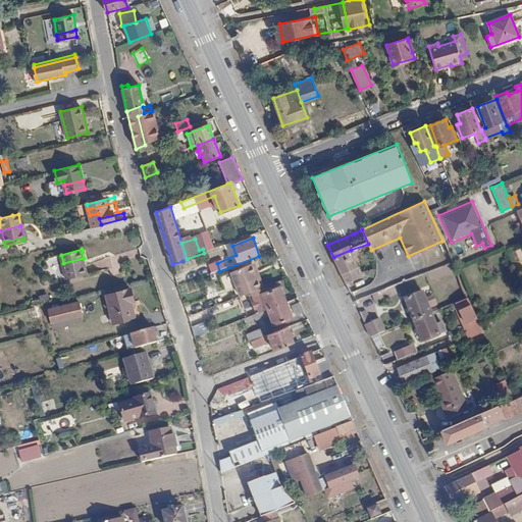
[(351,250),(333,257),(346,283),(362,276),(351,250)]
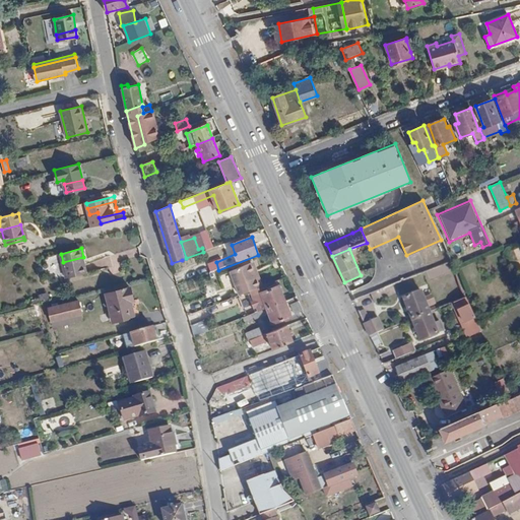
[(86,267),(83,257),(63,262),(65,272),(86,267)]
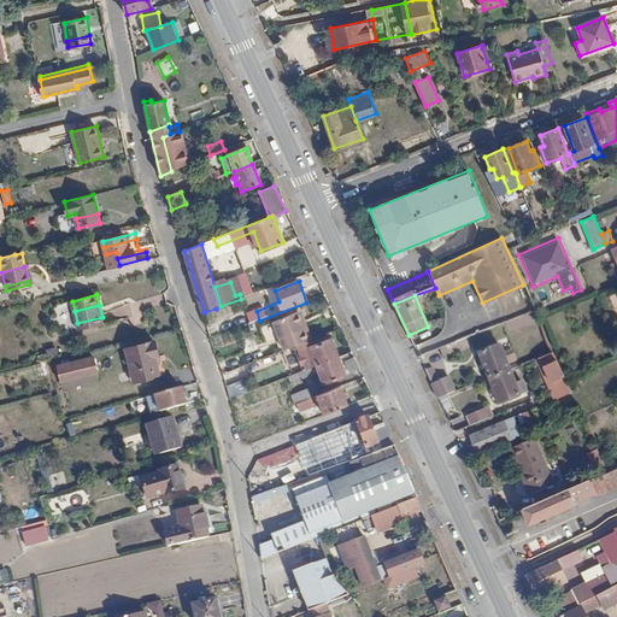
[(204,312),(205,319),(217,315),(216,309),(204,312)]
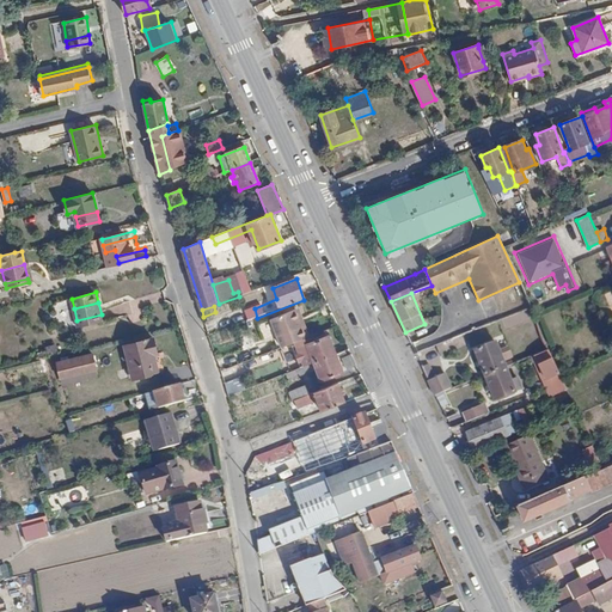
[(298,310),(294,311),(300,328),(304,326),(298,310)]
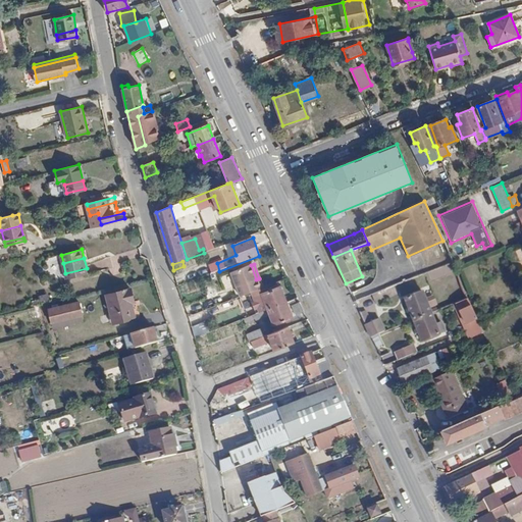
[(230,273),(240,298),(251,293),(259,290),(263,289),(259,278),(256,279),(251,265),(230,273)]
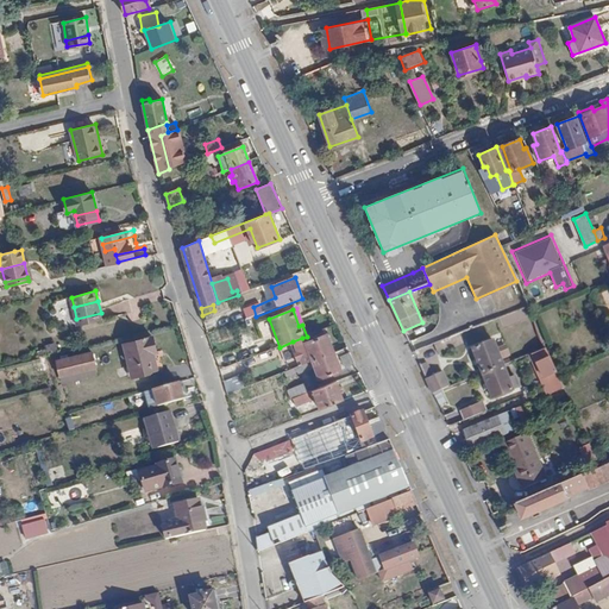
[(102,319),(101,313),(76,319),(79,325),(102,319)]
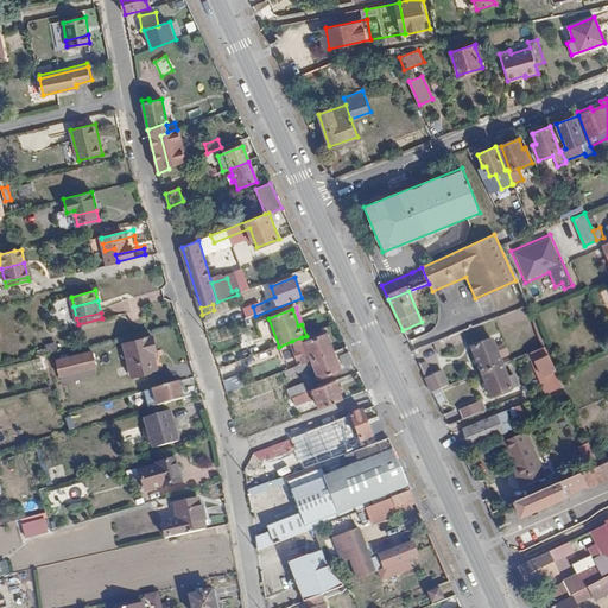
[(125,342),(133,374),(158,368),(153,349),(158,348),(153,335),(125,342)]
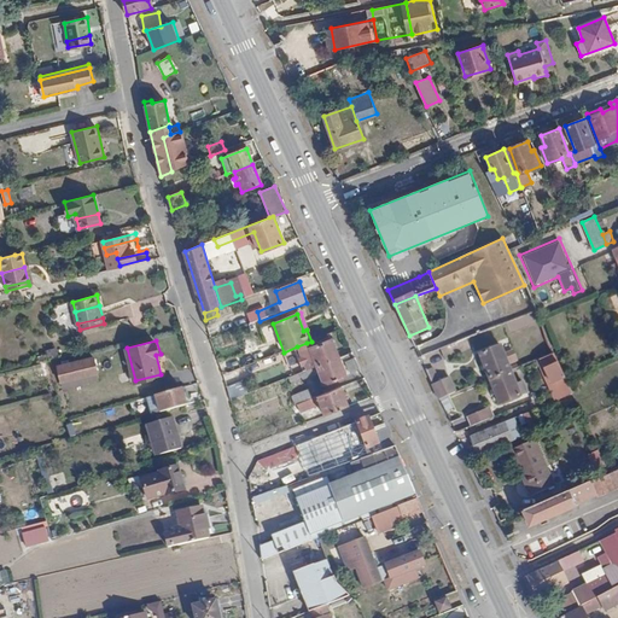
[(295,351),(303,373),(315,368),(338,360),(330,342),(309,349),(298,351),(298,350),(295,351)]
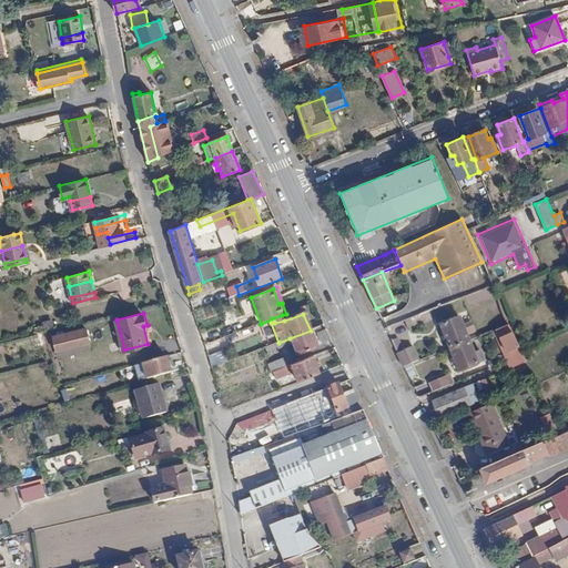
[(440,325),(449,348),(469,341),(460,317),(440,325)]
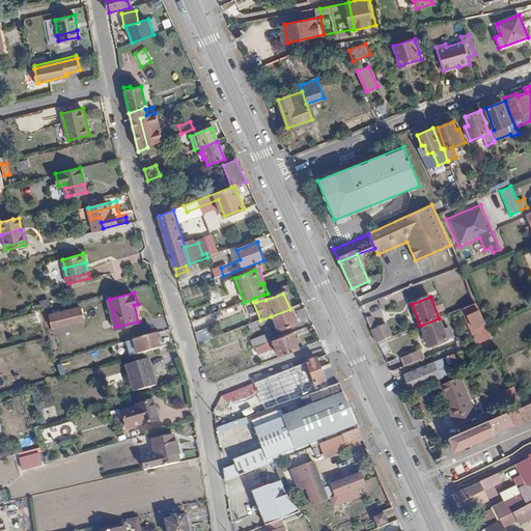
[(491,337),(487,329),(475,303),(464,308),(478,342),(491,337)]
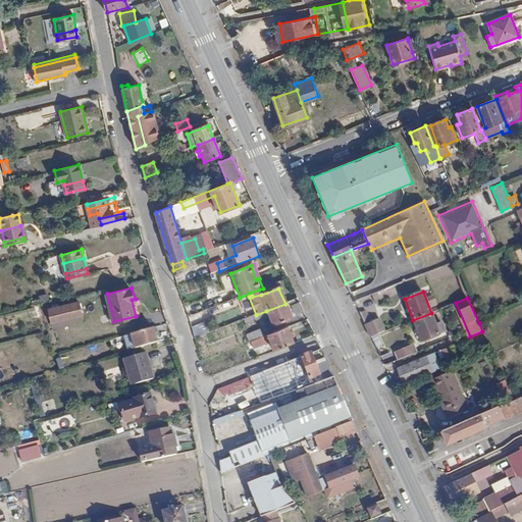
[(220,311),(239,304),(237,299),(218,306),(220,311)]
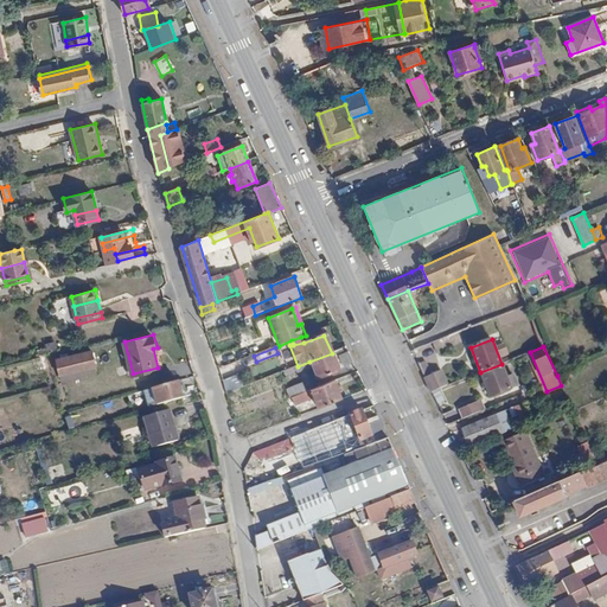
[(95,368),(91,352),(56,359),(59,376),(95,368)]
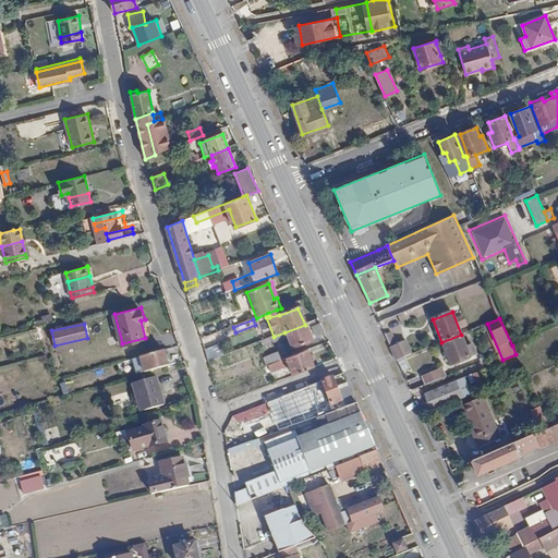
[(305,325),(284,332),(291,349),(312,340),(305,325)]
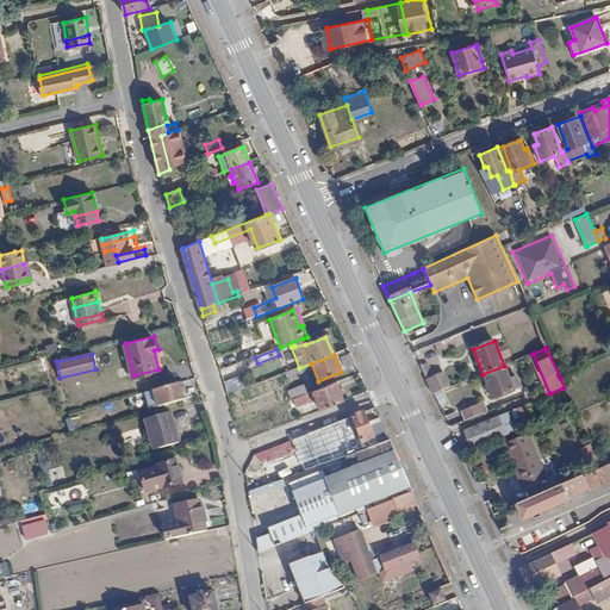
[(348,369),(355,367),(349,355),(342,358),(348,369)]
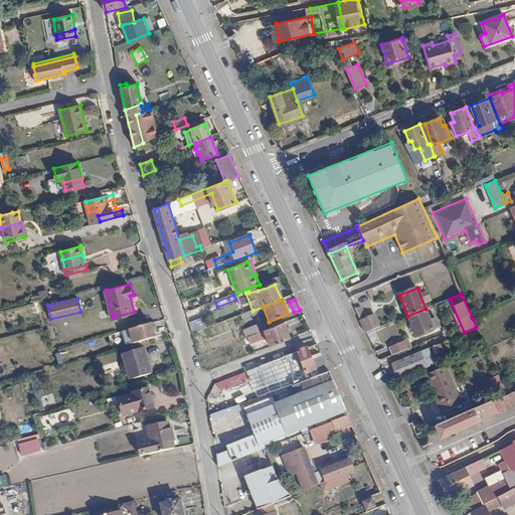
[(360,306),(354,308),(365,333),(379,327),(373,314),(365,318),(360,306)]
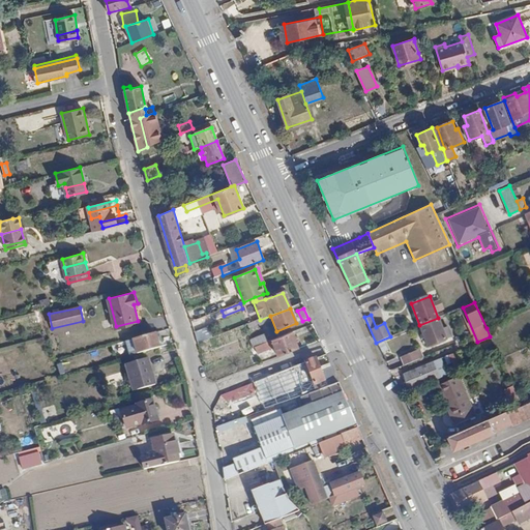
[(438,318),(419,325),(428,347),(447,340),(446,339),(451,336),(448,329),(444,331),(438,318)]
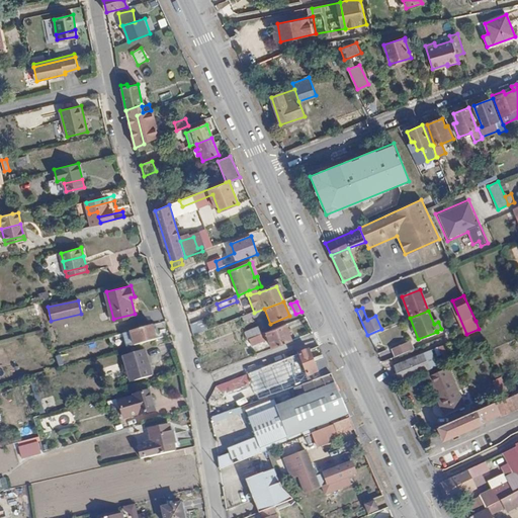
[(204,319),(190,323),(193,334),(207,330),(204,319)]
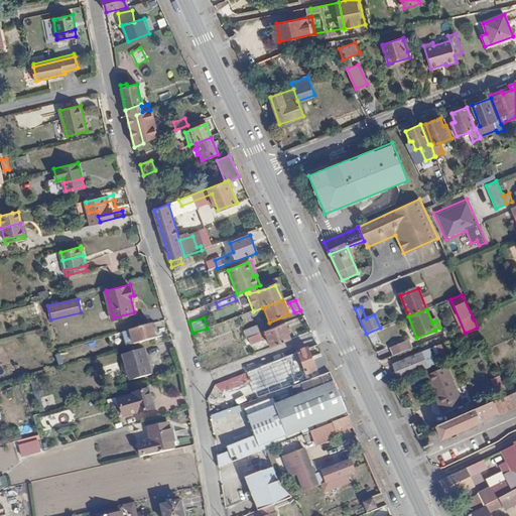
[(161,337),(157,321),(131,329),(135,344),(161,337)]
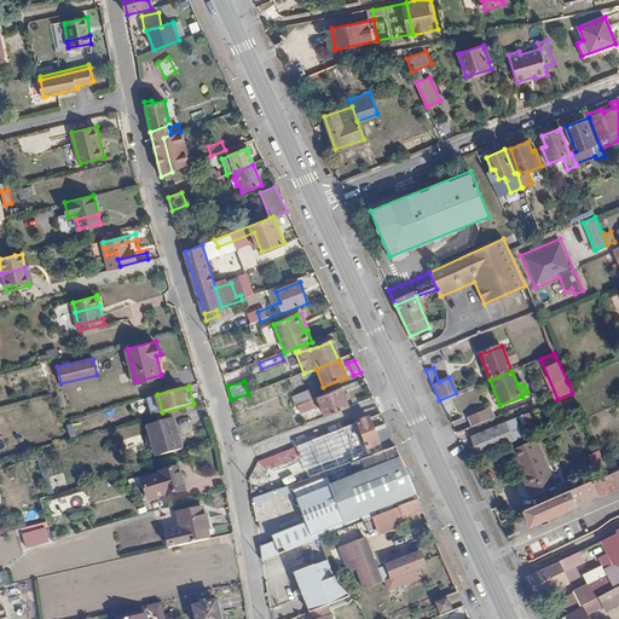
[(323,418),(348,408),(341,388),(295,406),(299,416),(319,408),(323,418)]
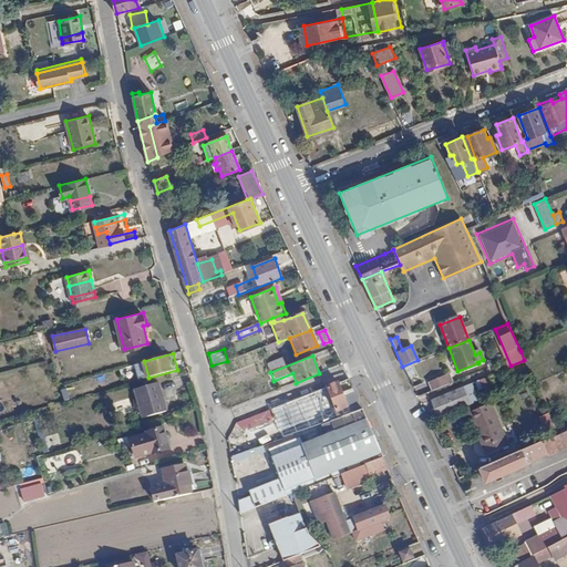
[(140,380),(146,378),(142,363),(135,364),(140,380)]
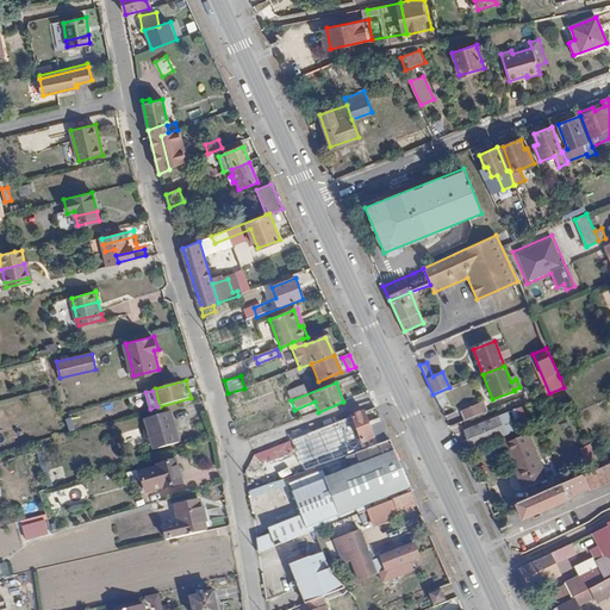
[(485,402),(461,411),(466,422),(489,411),(485,402)]
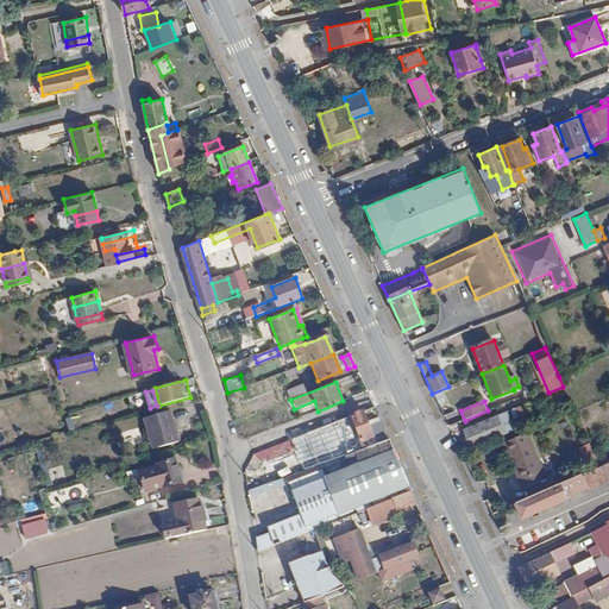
[(156,428),(180,421),(176,409),(152,415),(156,428)]
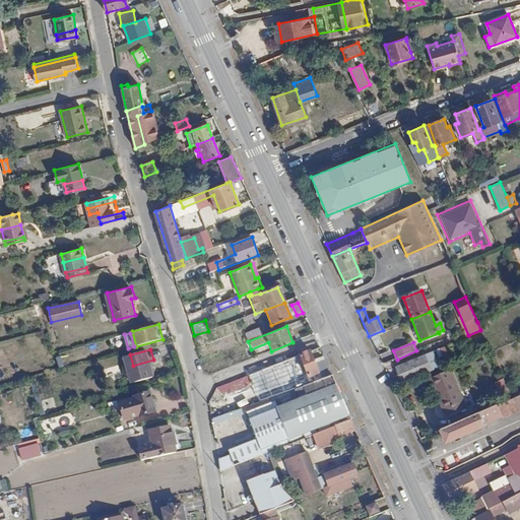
[(317,374),(315,366),(310,352),(299,356),(307,378),(317,374)]
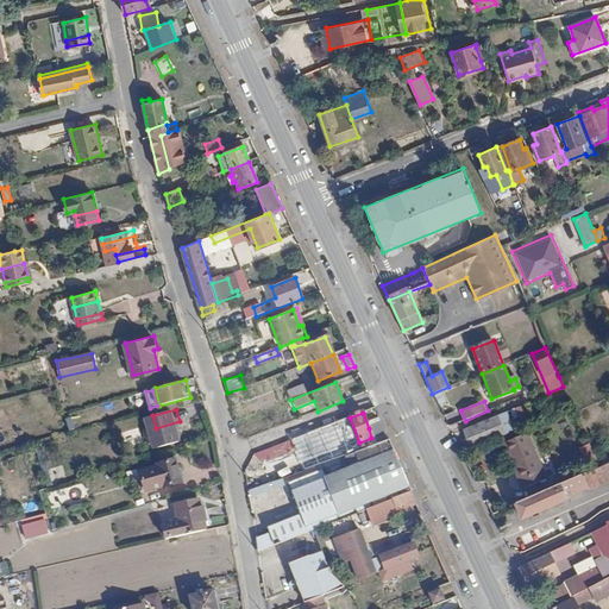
[(497,416),(464,429),(471,450),(504,435),(497,416)]
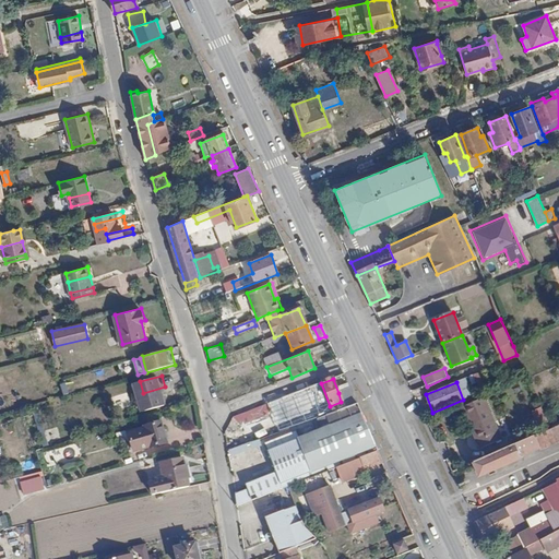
[(278,433),(317,419),(356,405),(348,389),(339,393),(341,402),(330,406),(321,383),(269,404),(272,413),(278,433)]
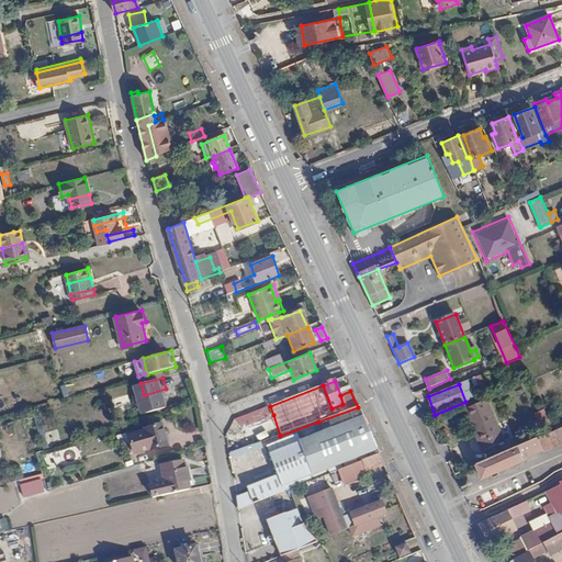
[(170,405),(166,389),(144,395),(148,411),(170,405)]
